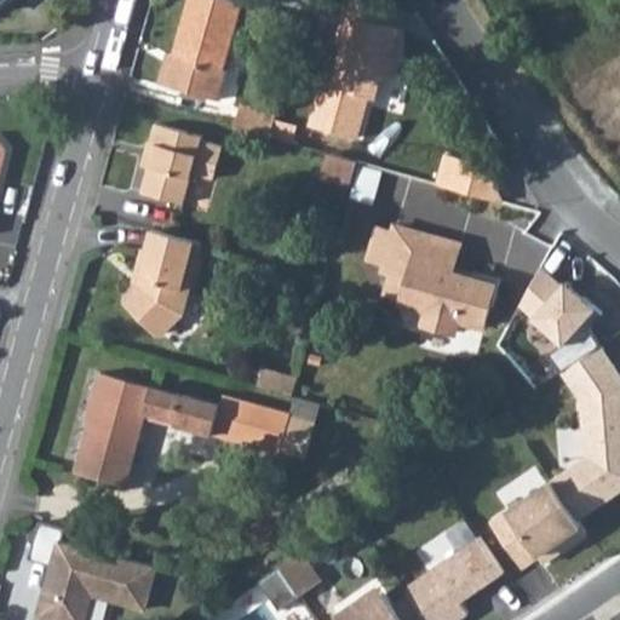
[(230,0),(187,0),(173,57),(223,70),(241,4),(230,0)]
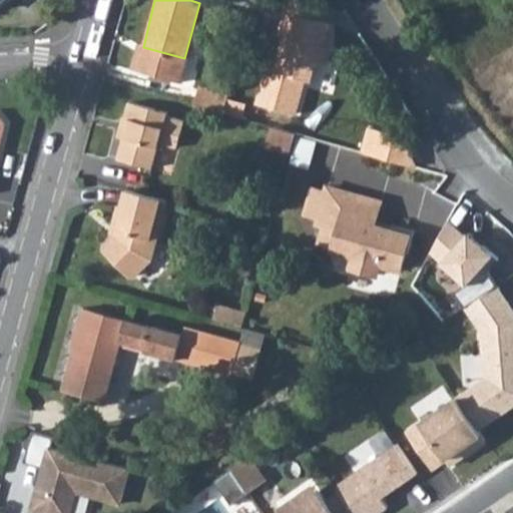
[(288,0),(283,17),(309,24),(314,5),(297,0),(288,0)]
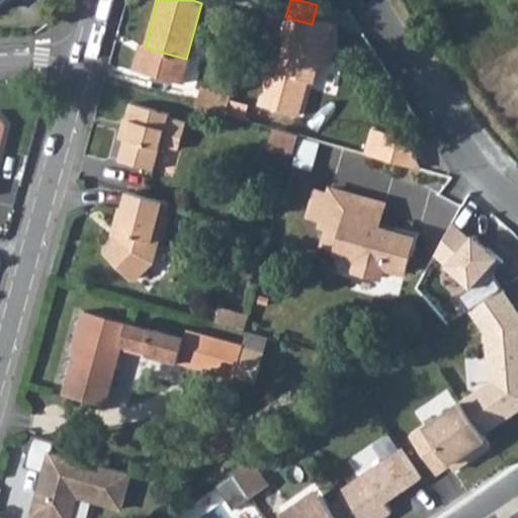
[(285,17),(279,36),(287,39),(276,77),(267,75),(258,107),(296,119),(308,86),(312,88),(318,69),(323,71),(329,50),(326,49),(331,33),(328,29),(312,24),(285,17)]
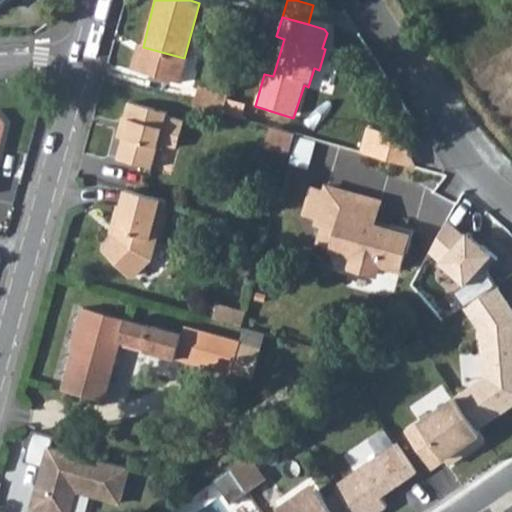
[(192,106),(219,113),(225,94),(198,86),(192,106)]
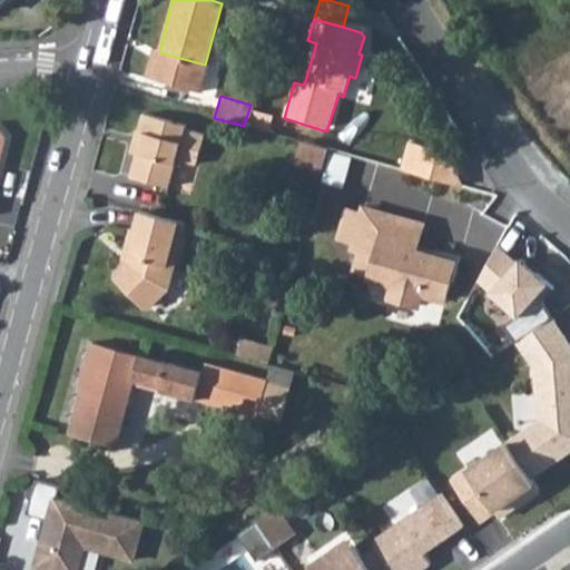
[(127,178),(167,189),(175,160),(193,165),(200,137),(182,131),(183,126),(139,114),(134,135),(138,137),(127,178)]
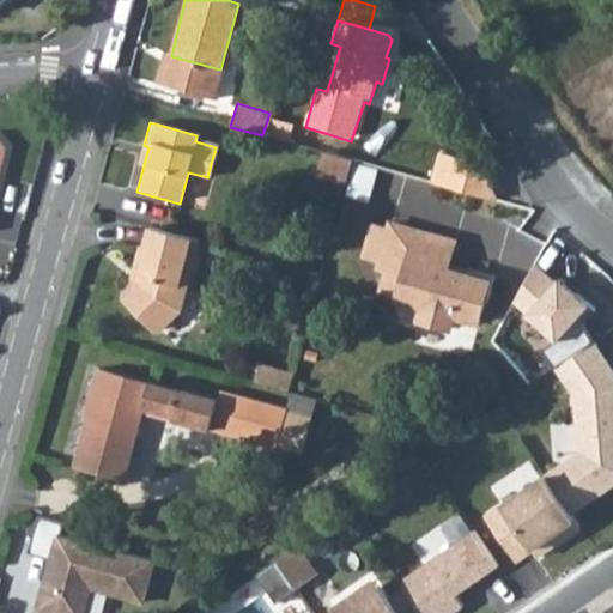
[(375,193),(383,164),(328,149),(320,177),(375,193)]
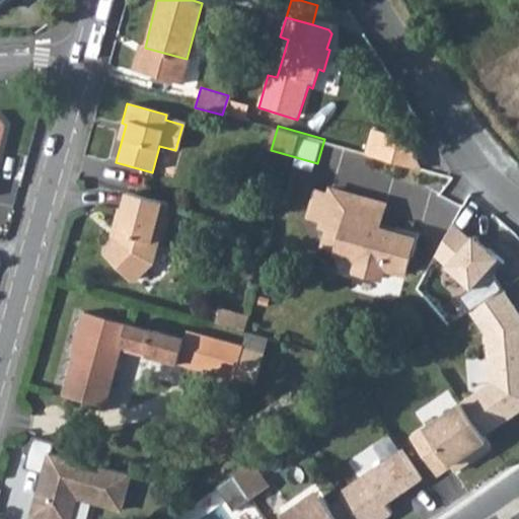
[(360,154),(417,170),(416,167),(399,138),(369,129),(360,154)]
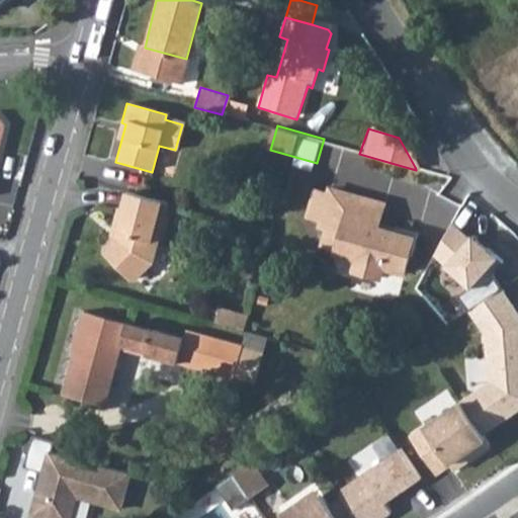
[(317,221),(315,226),(323,228),(319,244),(333,248),(331,253),(351,258),(349,269),(377,276),(380,265),(400,271),(405,253),(407,254),(413,233),(374,222),(379,202),(325,188),(324,194),(317,221)]
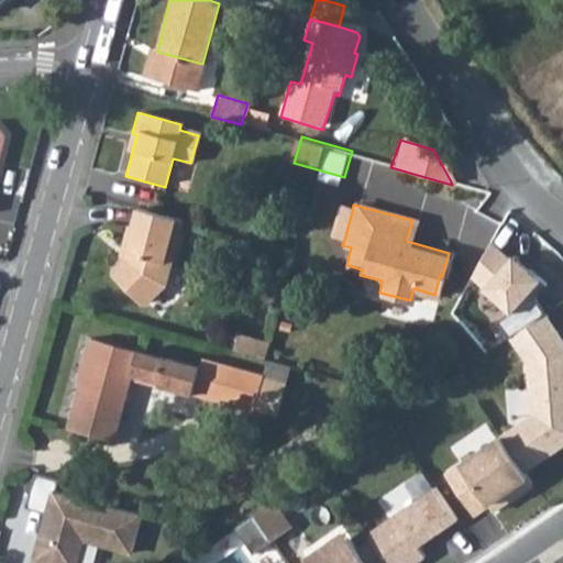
[(329,234),(344,240),(352,211),(335,207),(329,234)]
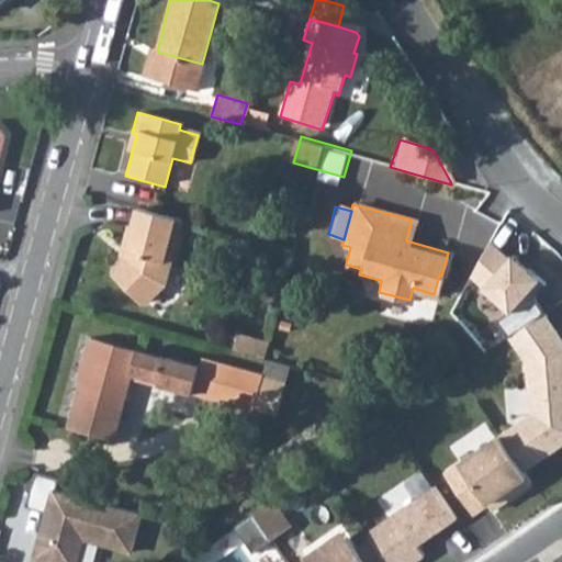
[(136,211),(123,260),(113,271),(113,280),(115,282),(137,305),(144,307),(155,296),(166,284),(181,223),(136,211)]
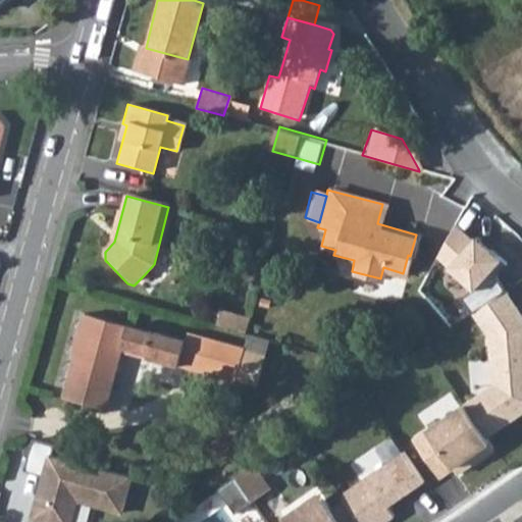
[(498,262),(456,226),(433,264),(471,294),(498,262)]
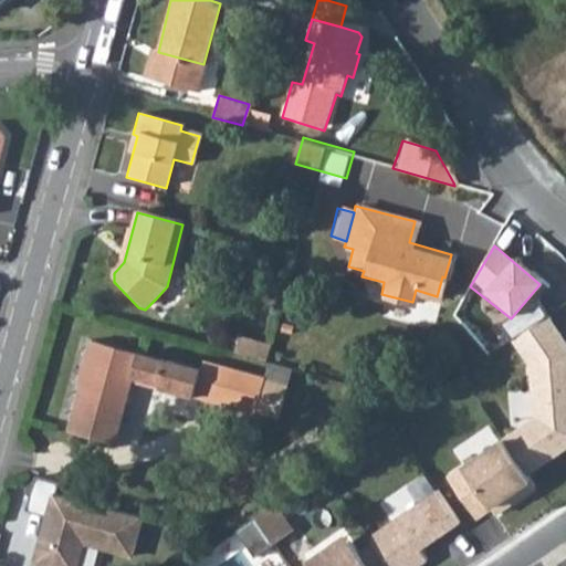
[(501,436),(502,438),(525,471),(565,442),(565,352),(548,320),(511,341),(526,364),(531,415),(501,436)]
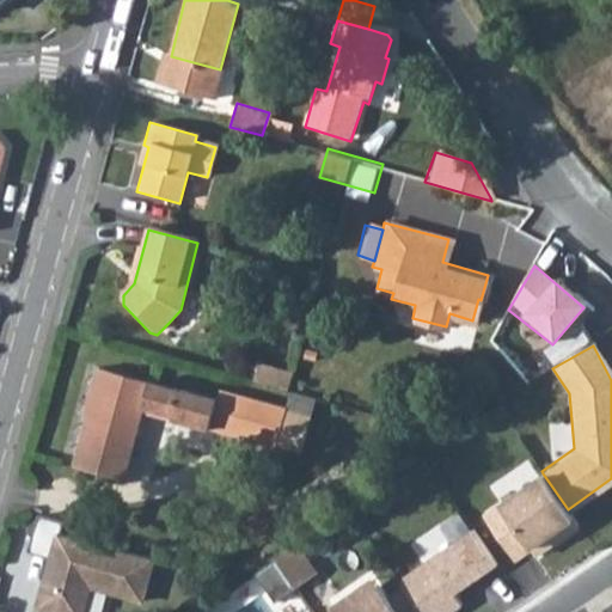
[(250,379),(286,389),(291,369),(256,361),(250,379)]
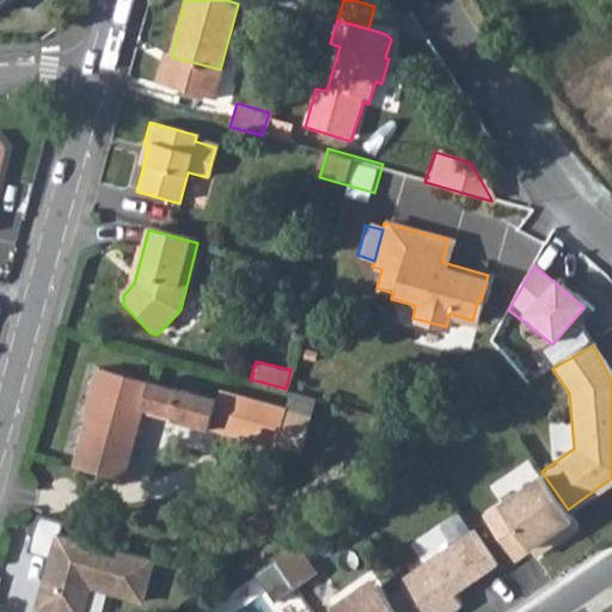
[(74,465),(114,476),(122,478),(144,407),(175,415),(173,418),(275,446),(285,408),(283,408),(232,393),(220,391),(216,398),(98,366),(85,416),(89,417),(74,465)]
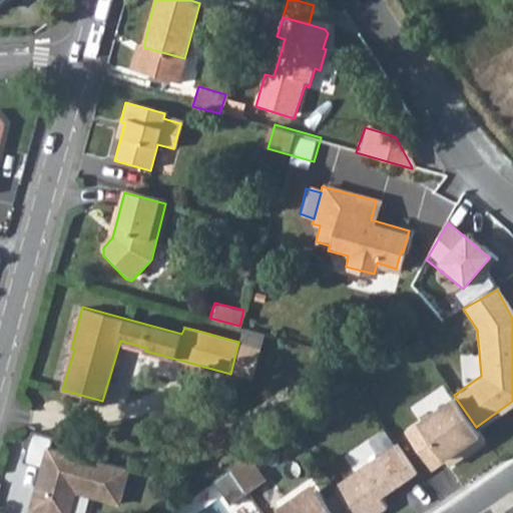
[(194,330),(237,342),(239,333),(197,322),(194,330)]
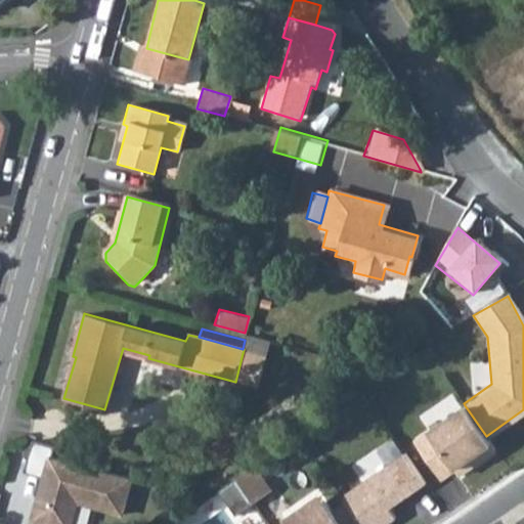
[(465,405),(415,440),(440,477),(454,468),(457,474),(494,448),(486,436),(465,405)]
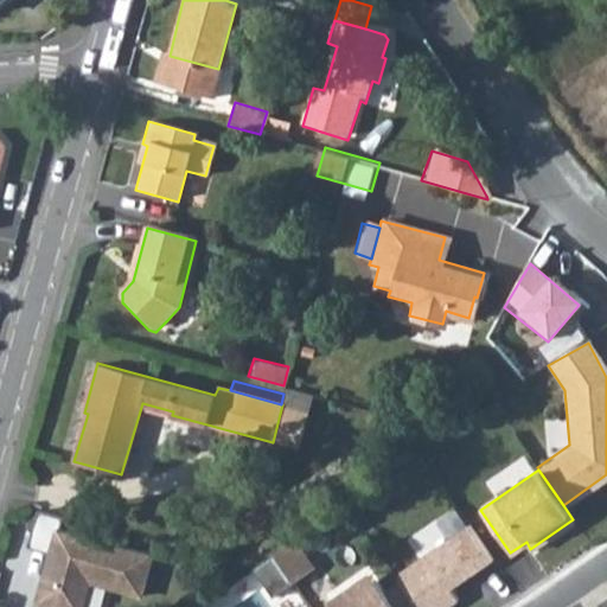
[(64,516),(38,509),(29,544),(51,551),(46,568),(50,570),(42,602),(58,606),(82,606),(89,580),(141,594),(153,553),(61,528),(64,516)]
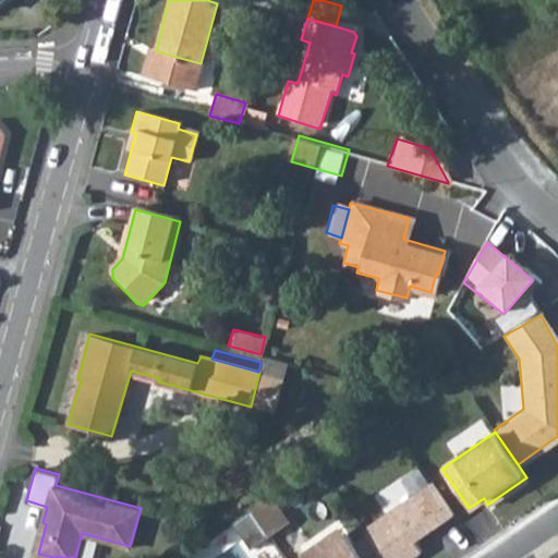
[(362,526),(370,538),(383,557),(407,557),(420,549),(412,540),(451,512),(429,481),(362,526)]
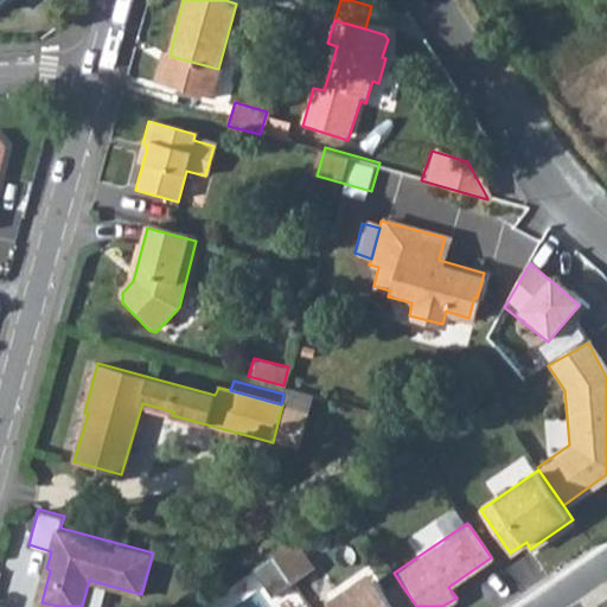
[(292,540),(273,554),(292,582),(312,569),(292,540)]
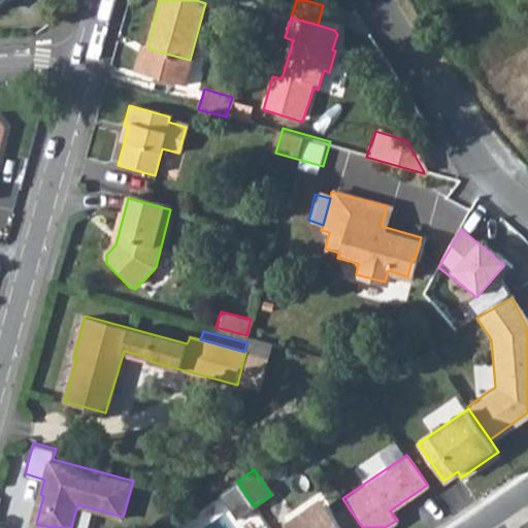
[(327,503),(292,527),(362,527),(350,509),(337,518),(327,503)]
